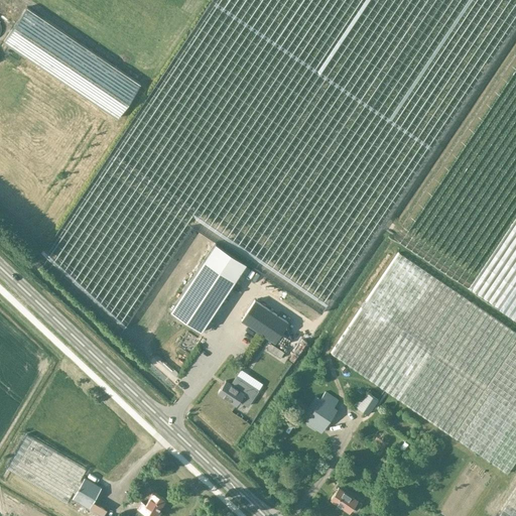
[(26,7),(3,41),(117,118),(140,84),(26,7)]
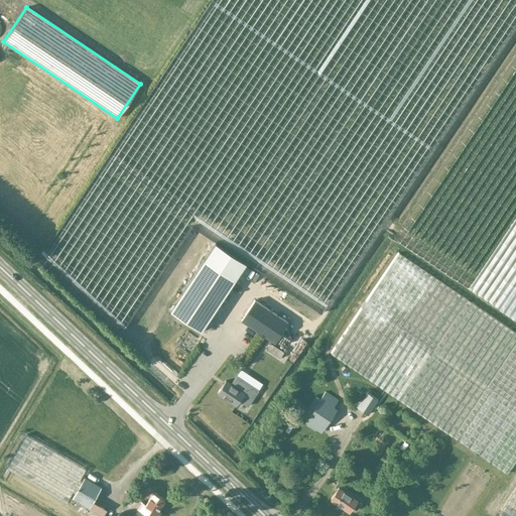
[(215,243),(170,310),(202,331),(246,262),(215,243)]
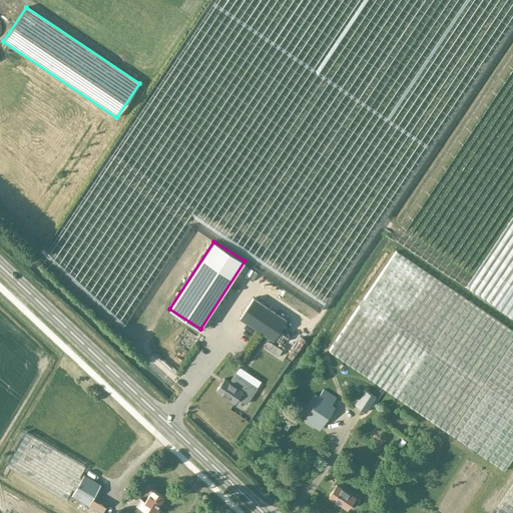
[(504,471),(512,457),(512,331),(397,252),(329,352),(504,471)]
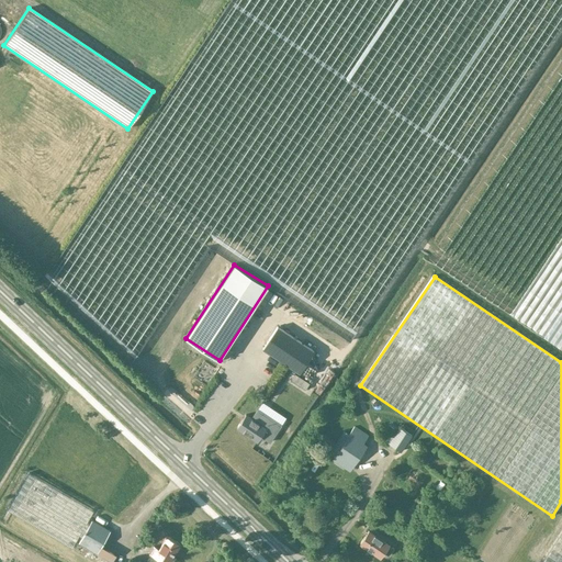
[(300,373),(314,351),(278,326),(262,349),(300,373)]
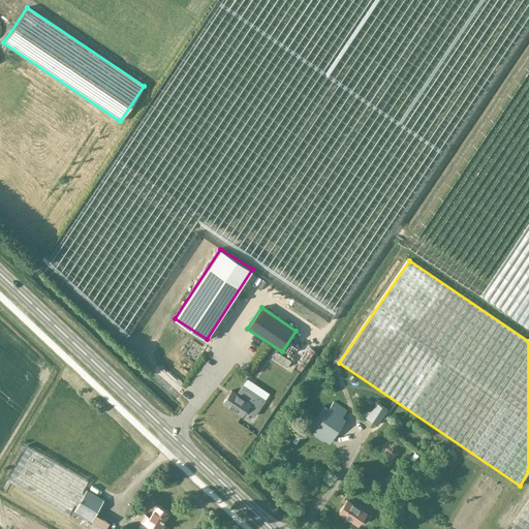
[(78,337),(73,342),(96,362),(101,358),(78,337)]
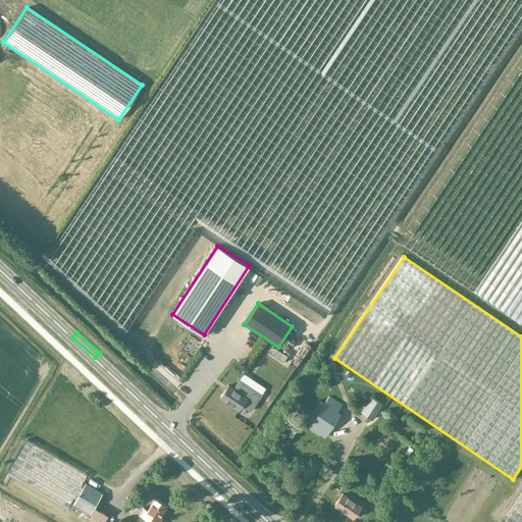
[(179,350),(187,354),(190,349),(183,345),(179,350)]
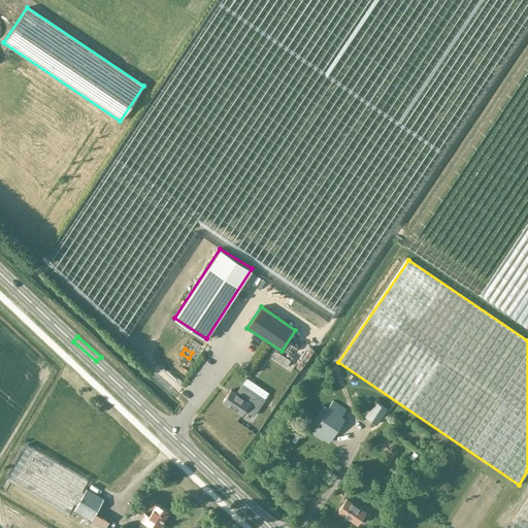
[(250,414),(255,406),(250,402),(231,390),(223,401),(241,415),(244,410),(250,414)]
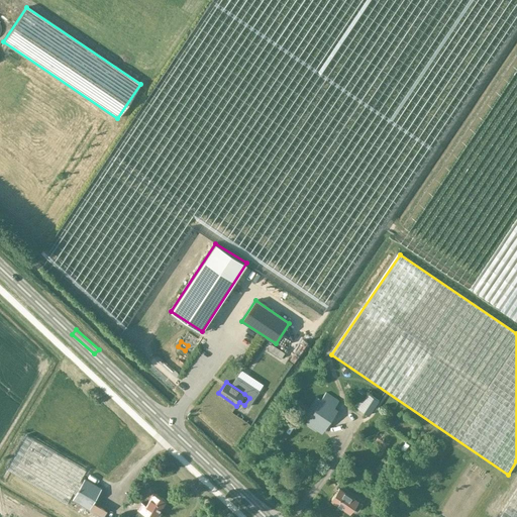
[(321,399),(308,419),(324,430),(337,410),(336,409),(340,403),(327,393),(322,400),(321,399)]
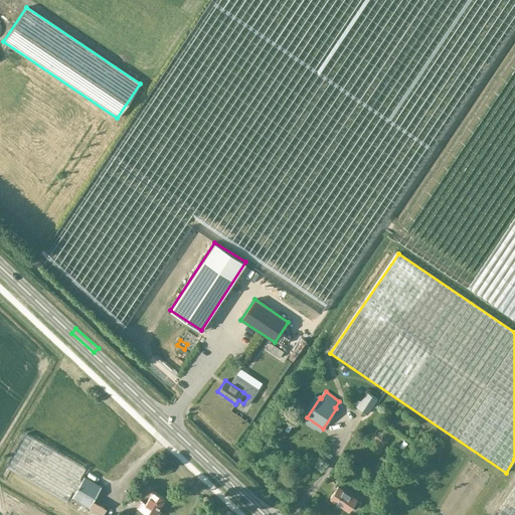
[(367,413),(377,398),(366,391),(361,399),(356,396),(351,403),(367,413)]
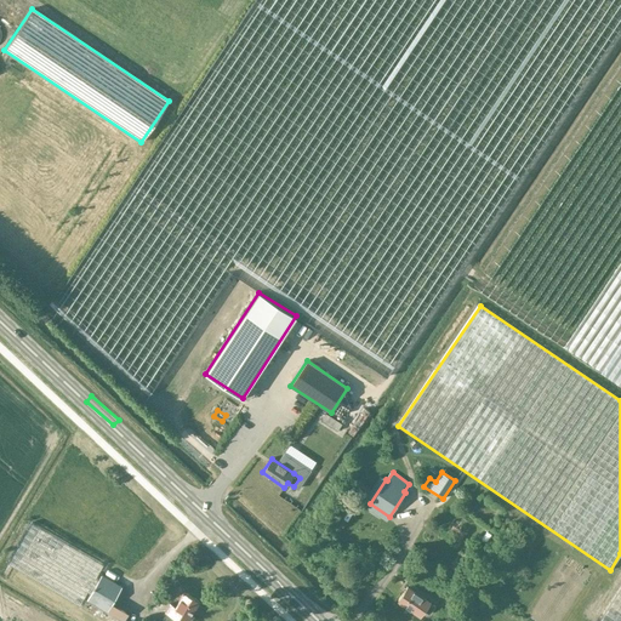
[(96,579),(104,564),(33,523),(9,564),(80,605),(87,592),(91,594),(98,580),(96,579)]
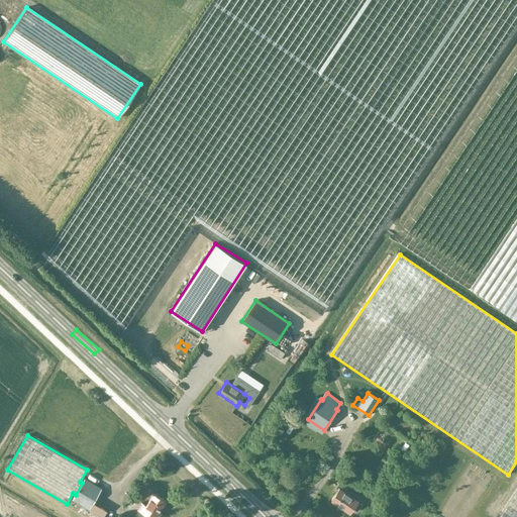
[(107,510),(93,502),(101,488),(85,479),(82,483),(76,495),(73,500),(102,516),(104,516),(103,516),(107,510)]
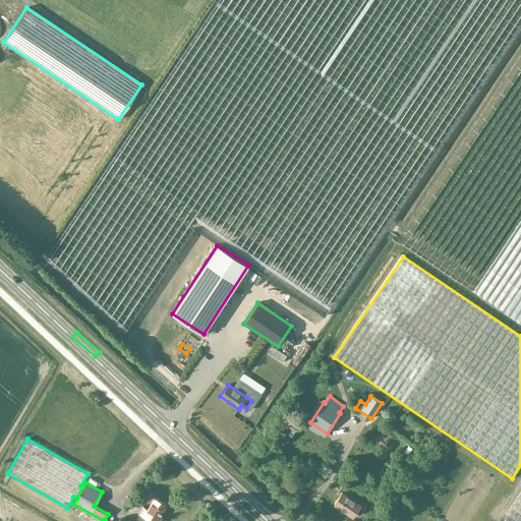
[(520,520),(520,488),(502,516),(508,520),(520,520)]
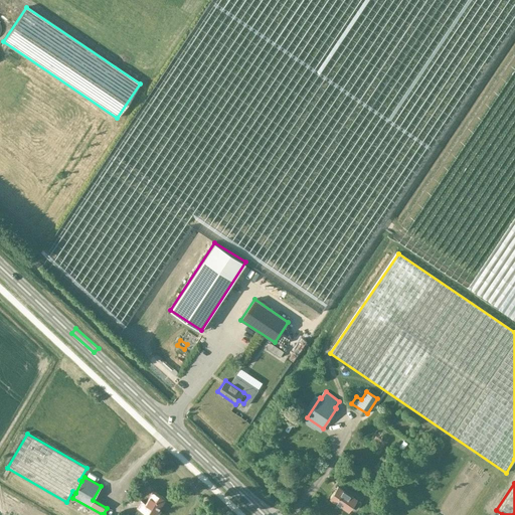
[(356,510),(361,503),(356,500),(356,499),(337,487),(330,498),(348,511),(352,506),(356,510)]
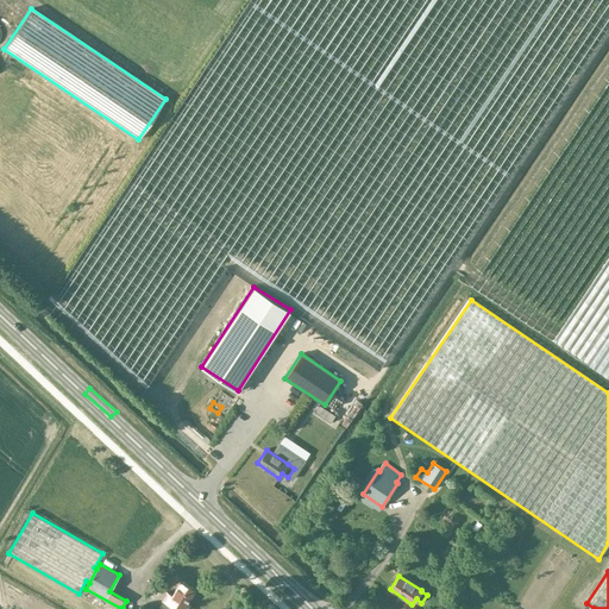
[(182,608),(195,589),(181,581),(173,595),(167,591),(161,601),(163,602),(158,608),(175,608),(182,608)]
